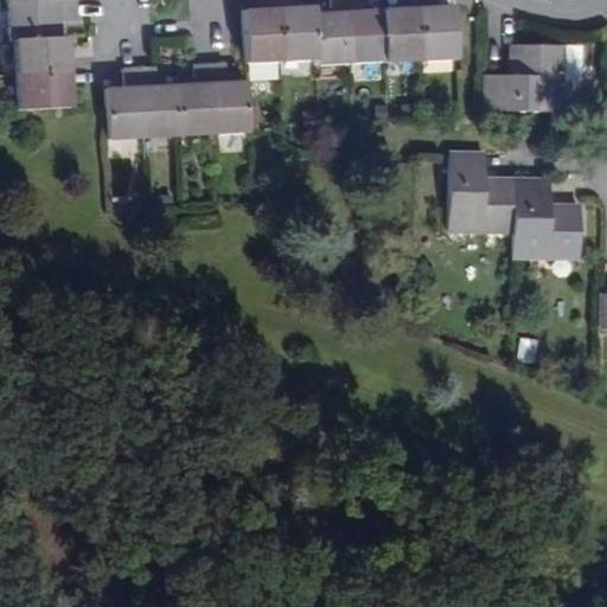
[(5,0),(7,40),(16,40),(20,110),(70,108),(69,74),(66,38),(61,38),(59,20),(78,19),(76,0),(5,0)]
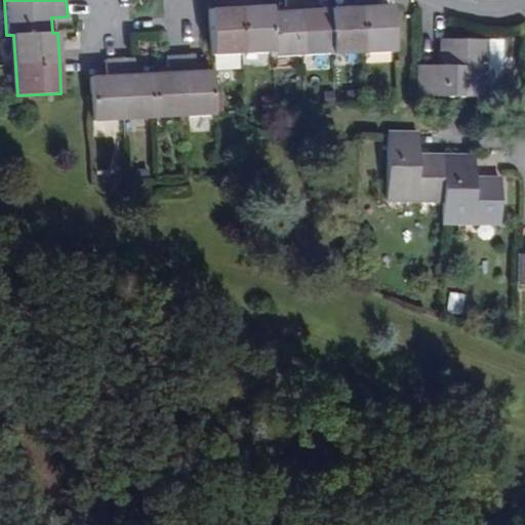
[(240,6),(209,7),(210,52),(272,49),(272,57),(332,54),(332,52),(392,49),(391,5),(361,6),(329,7),(314,8),(313,0),(285,0),(286,9),(271,10),(270,5),(240,6)]
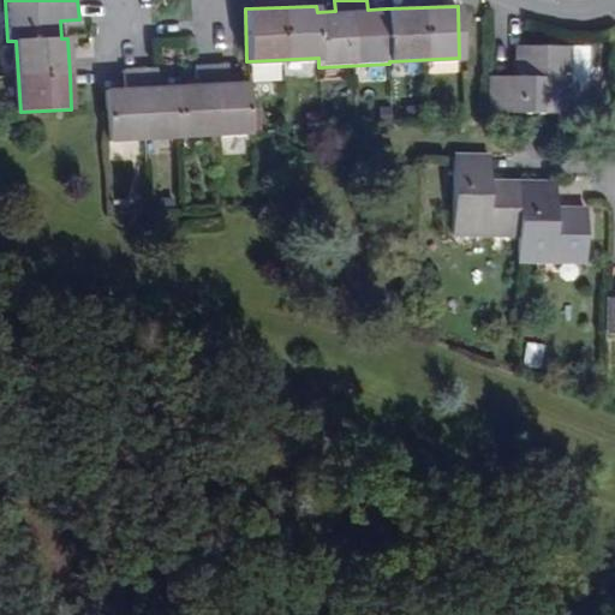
[(517,77),(491,77),(491,113),(567,113),(567,46),(517,47),(517,77)]
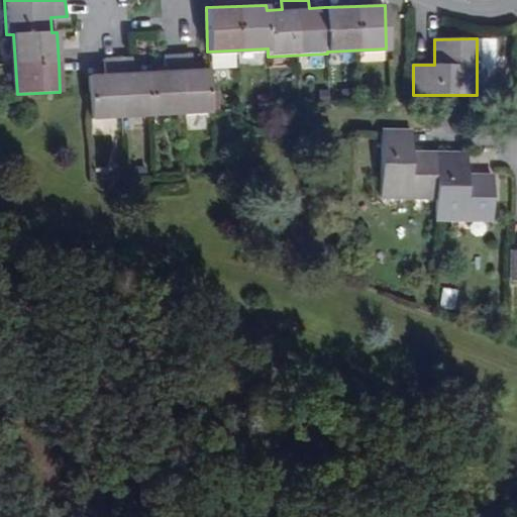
[(105,75),(89,76),(91,121),(211,114),(208,69),(192,70),(191,53),(179,54),(164,55),(165,71),(148,72),(132,73),(130,57),(117,58),(103,59),(105,75)]
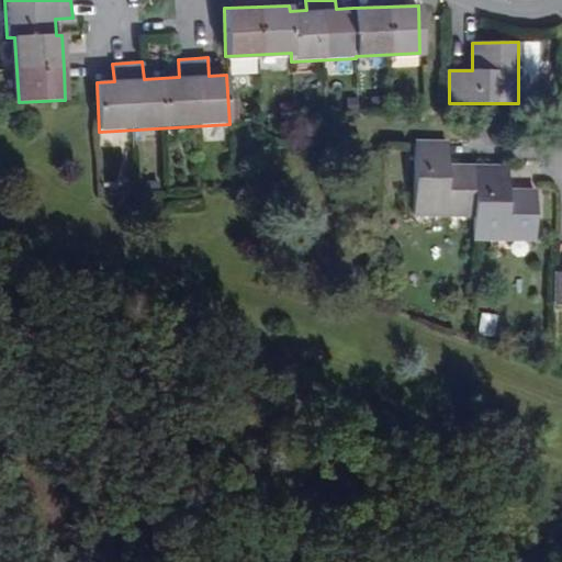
[(448,144),(416,143),(414,213),(474,214),(474,237),(535,239),(536,192),(508,192),(508,168),(475,167),(448,166),(448,156),(448,144)]
